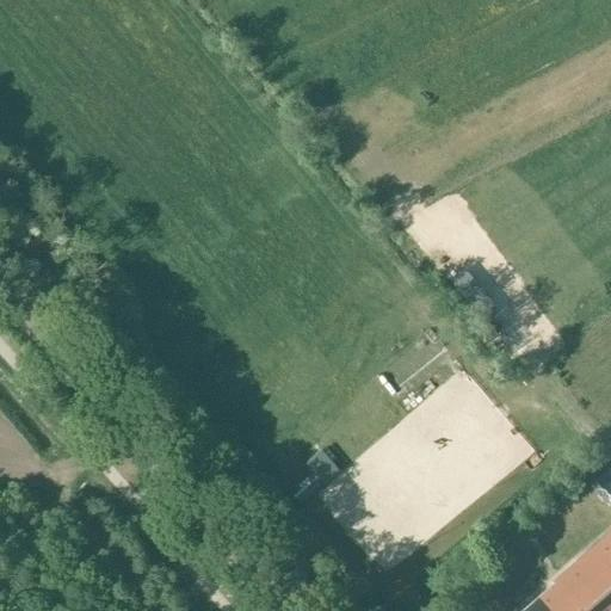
[(477,284),(491,275),(479,259),(466,269),(477,284)]
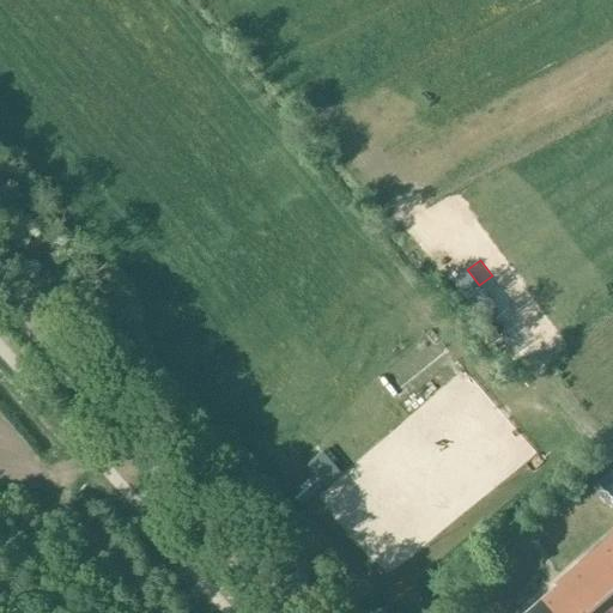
[(337,477),(352,468),(339,443),(323,451),(337,477)]
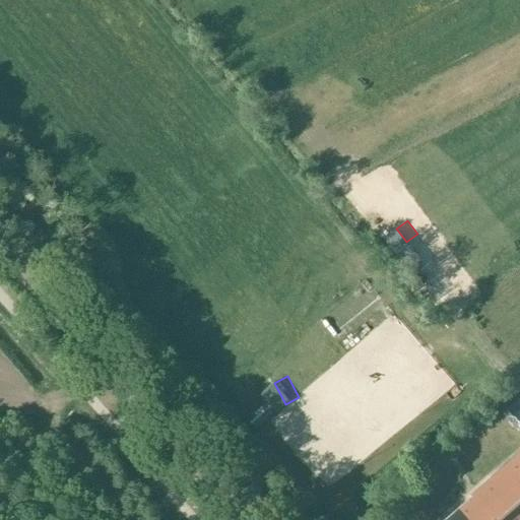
[(519,430),(519,415),(512,406),(503,414),(518,432),(519,430)]
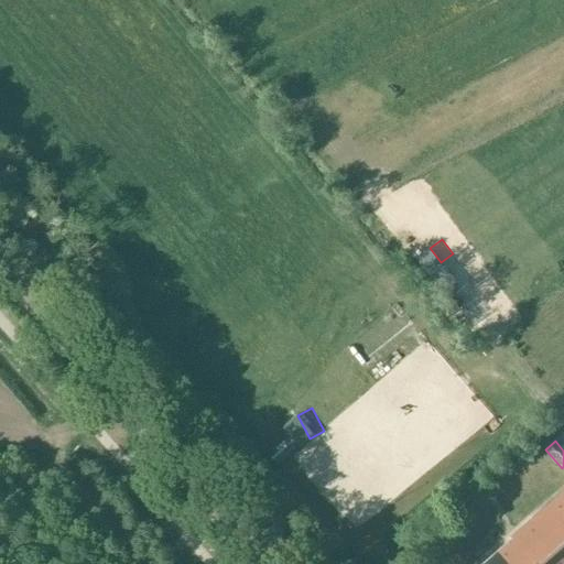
[(563,563),(563,494),(543,512),(481,563),(563,563)]
